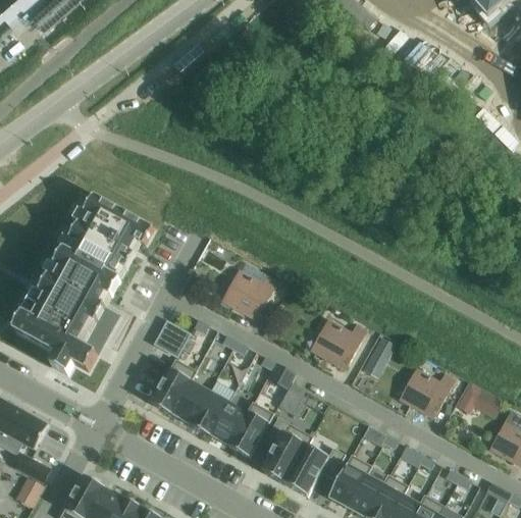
[(465,0),(505,43),(520,27),(520,0),(465,0)]
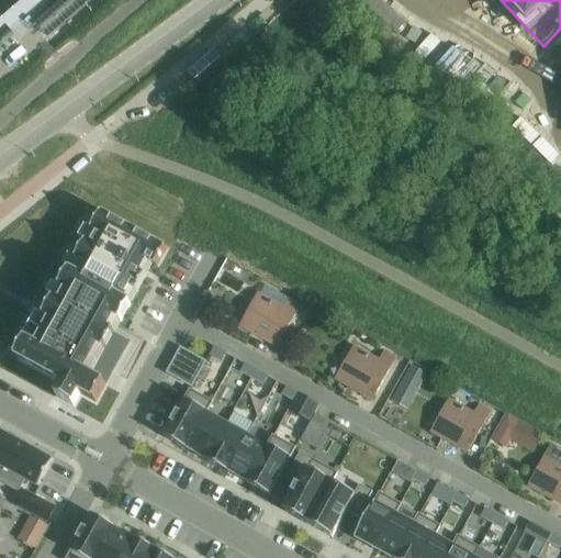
[(24,338),(15,356),(63,381),(55,394),(73,403),(79,391),(94,400),(104,382),(100,380),(108,366),(112,369),(128,338),(113,331),(112,330),(108,327),(114,315),(119,319),(120,320),(122,316),(127,305),(130,302),(128,301),(123,299),(146,258),(152,261),(156,264),(166,246),(100,210),(91,227),(98,232),(91,243),(85,240),(75,256),(82,260),(76,272),(68,268),(59,286),(66,289),(59,301),(53,297),(43,314),(49,319),(35,344),(24,338)]
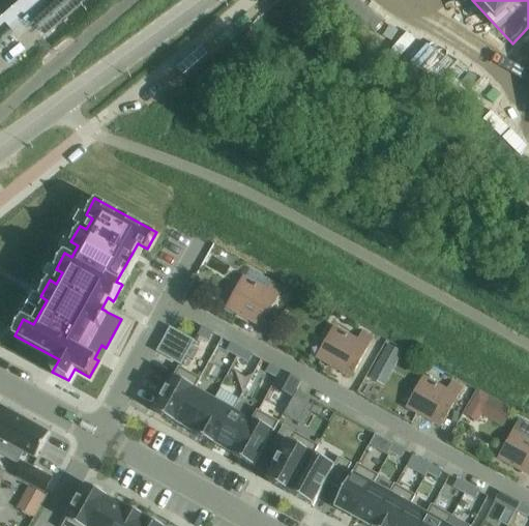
[(243,275),(235,289),(245,294),(237,311),(261,324),(283,286),(271,280),(267,288),(243,275)]
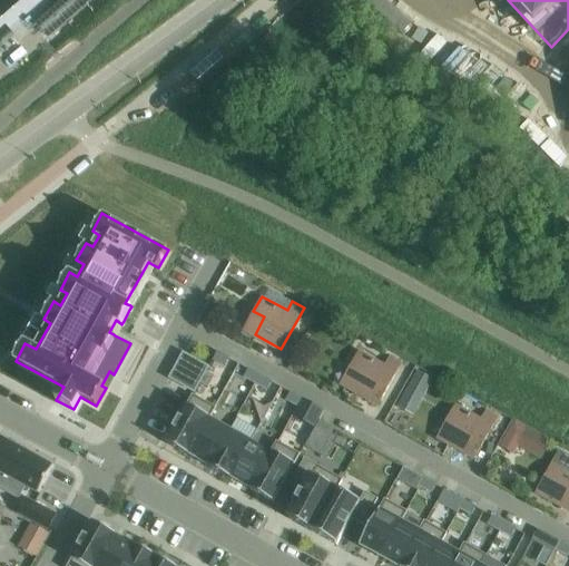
[(216,349),(212,357),(224,363),(228,355),(216,349)]
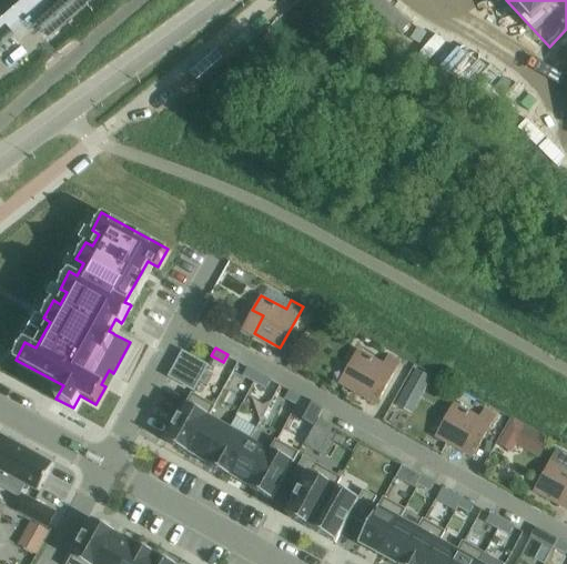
[(182,349),(168,374),(193,388),(206,363),(183,350),(182,349)]
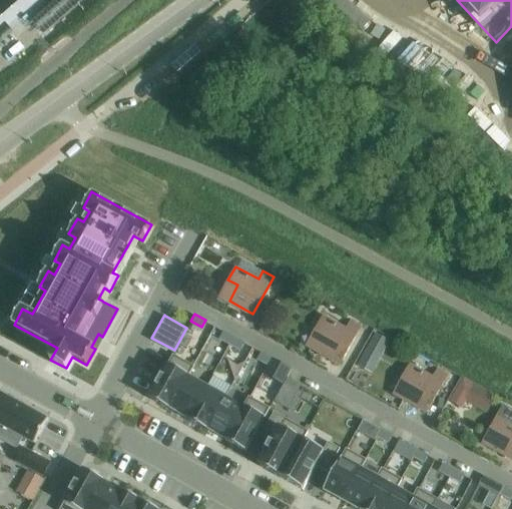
[(317,350),(340,362),(361,325),(351,320),(347,328),(323,315),(316,328),(326,334),(317,350)]
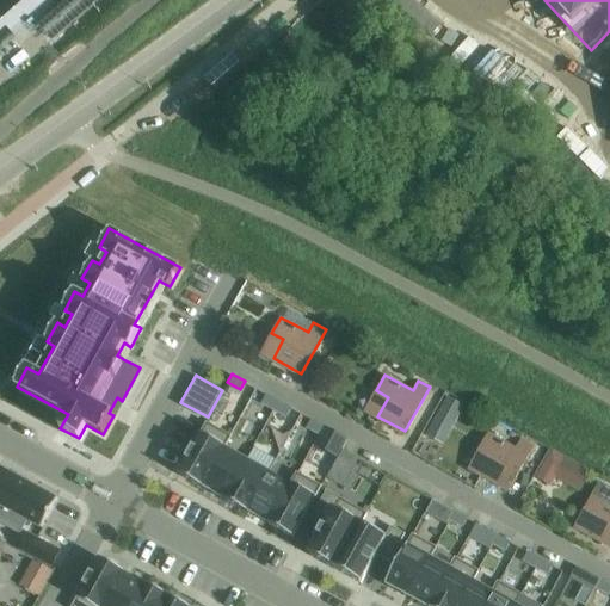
[(265,393),(260,401),(273,408),(277,400),(265,393)]
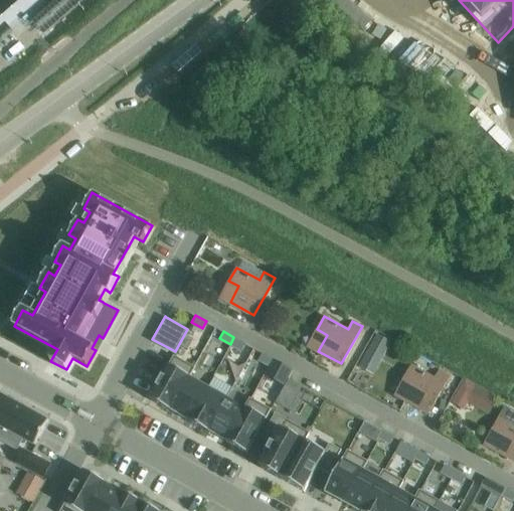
[(376,331),(368,346),(382,354),(390,339),(376,331)]
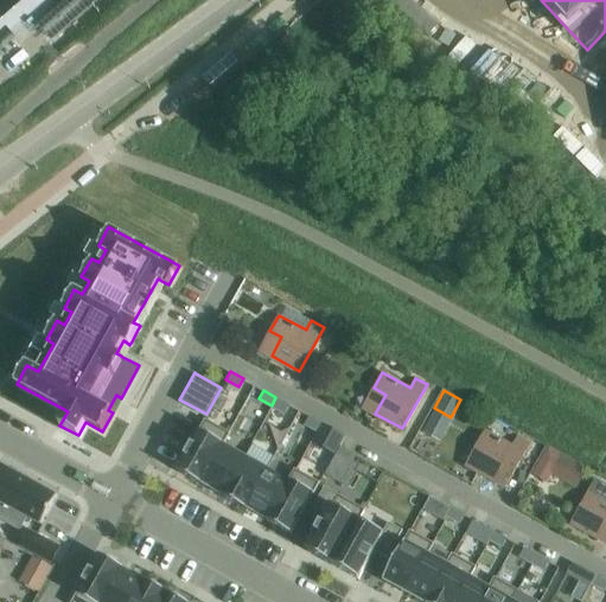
[(275,397),(272,405),(284,411),(288,403),(275,397)]
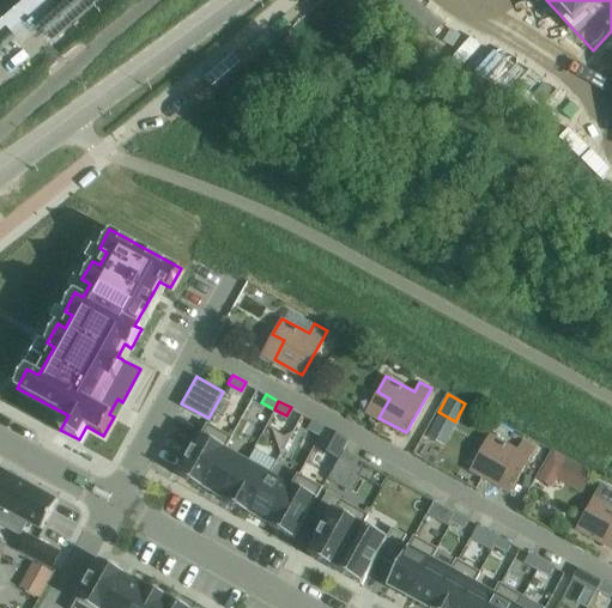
[(311,418),(307,426),(319,433),(323,425),(311,418)]
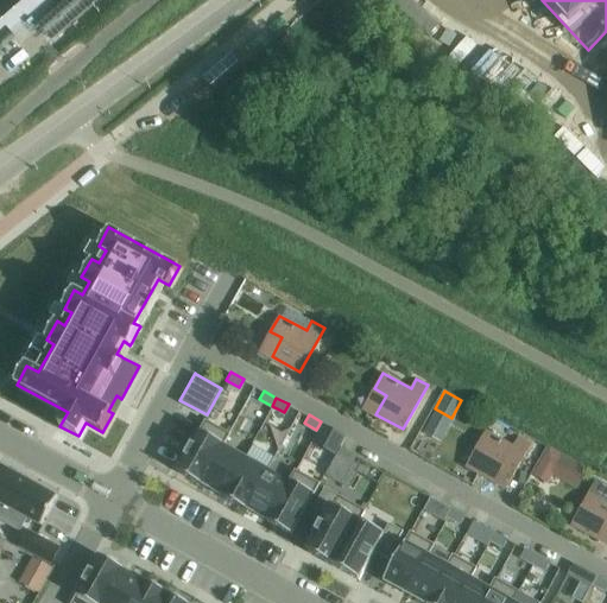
[(204,419),(176,469),(201,481),(221,443),(222,443),(228,432),(204,419)]
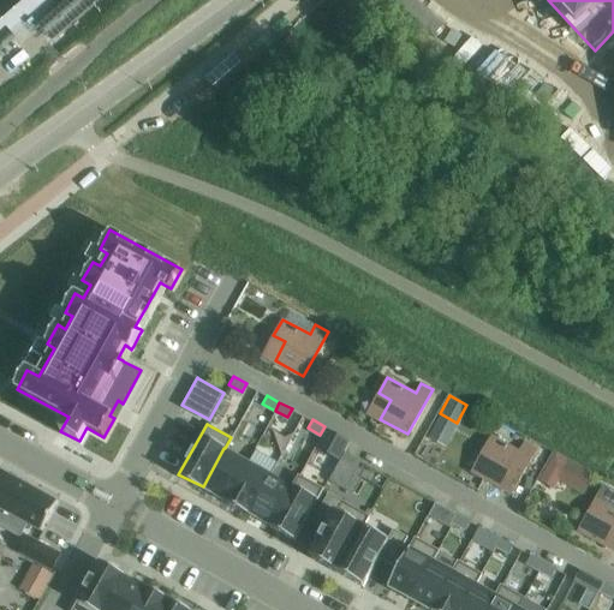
[(326,428),(316,444),(338,458),(349,440),(326,428)]
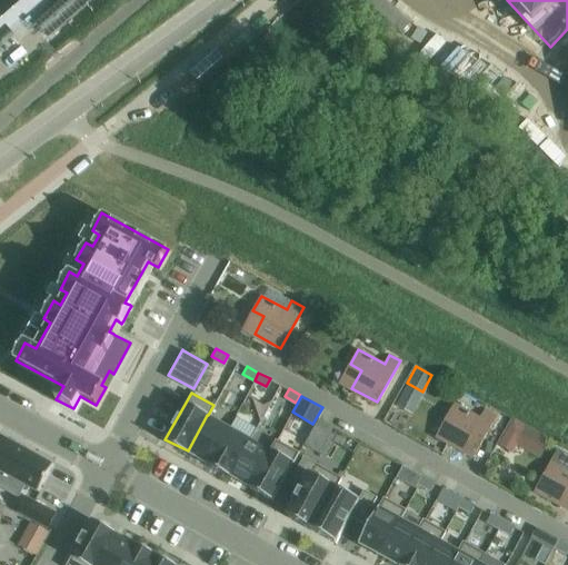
[(447,417),(437,435),(448,442),(474,456),(497,415),(486,408),(481,417),(455,403),(447,417)]
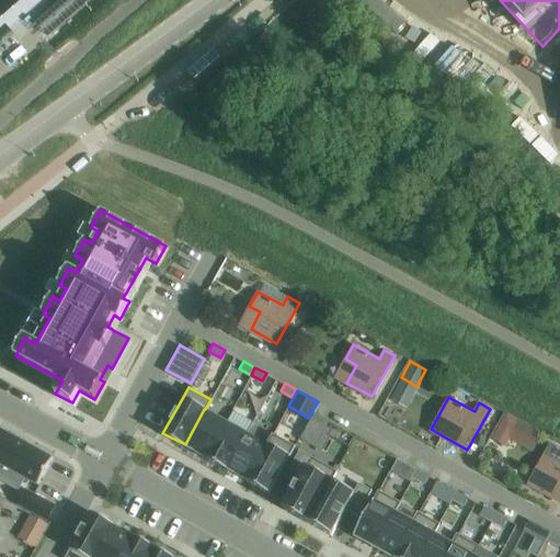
[(204,409),(185,444),(185,445),(205,455),(206,456),(225,420),(205,409),(204,409)]
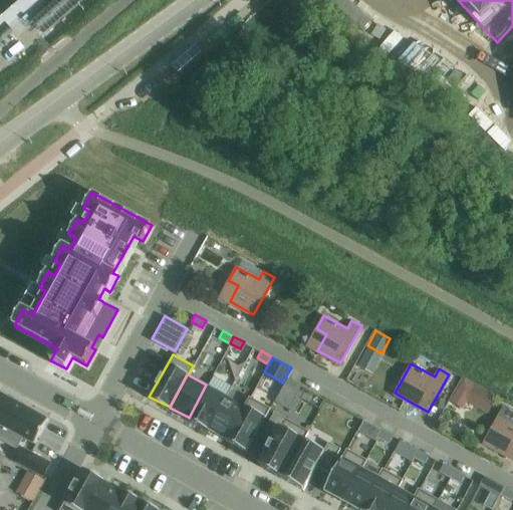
[(287,376),(280,388),(294,395),(300,384),(294,380),(287,376)]
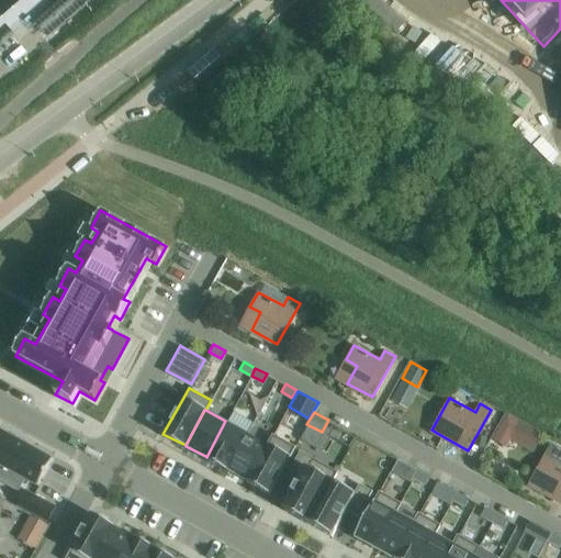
[(516,420),(508,435),(533,449),(541,433),(542,431),(517,417),(516,420)]
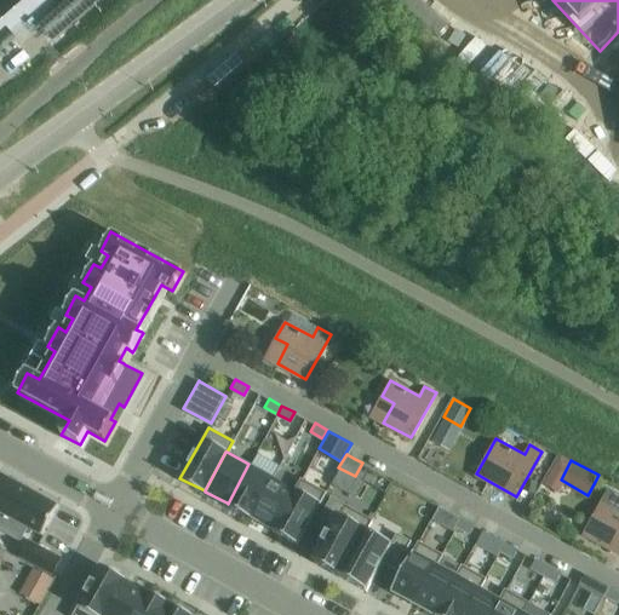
[(227,503),(225,504),(250,518),(251,516),(250,516),(271,477),(248,464),(228,504),(227,503)]
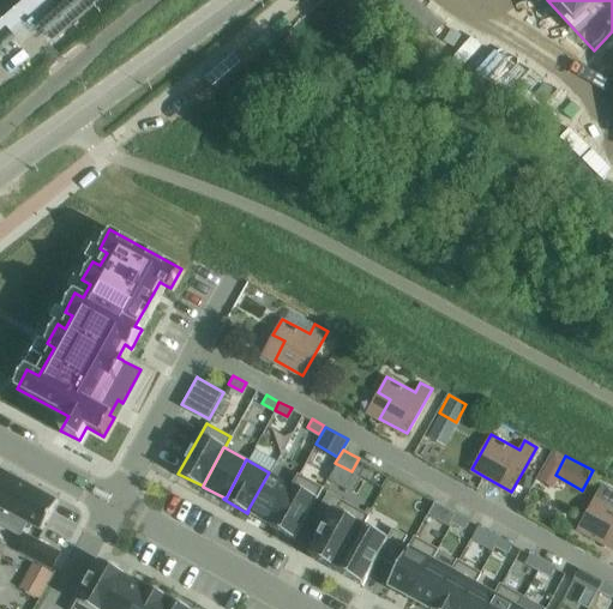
[(0,505),(25,519),(40,528),(56,498),(0,466),(0,505)]
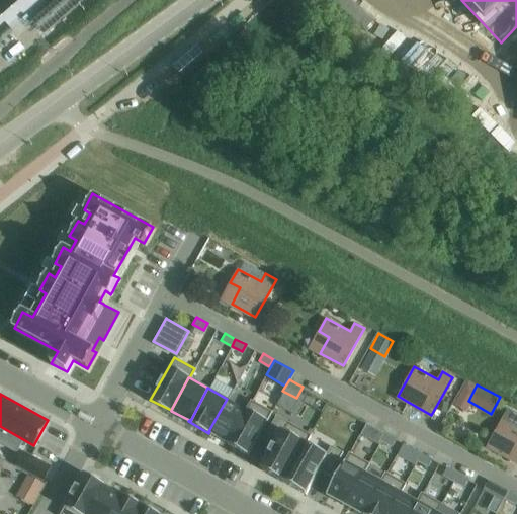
[(227,399),(208,431),(209,431),(228,441),(228,442),(246,409),(245,409),(227,399)]
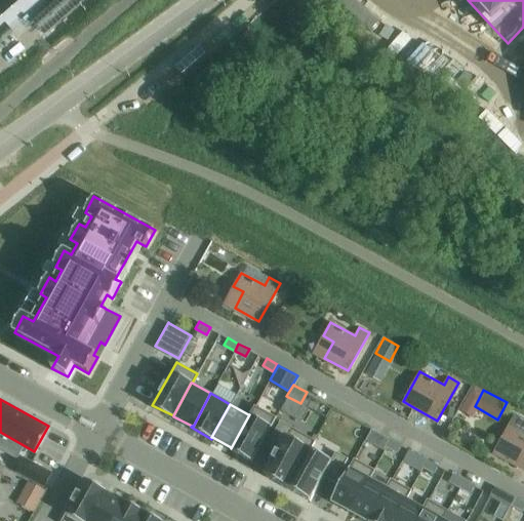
[(231,447),(230,448),(250,459),(275,416),(254,404),(248,414),(249,414),(231,448),(231,447)]
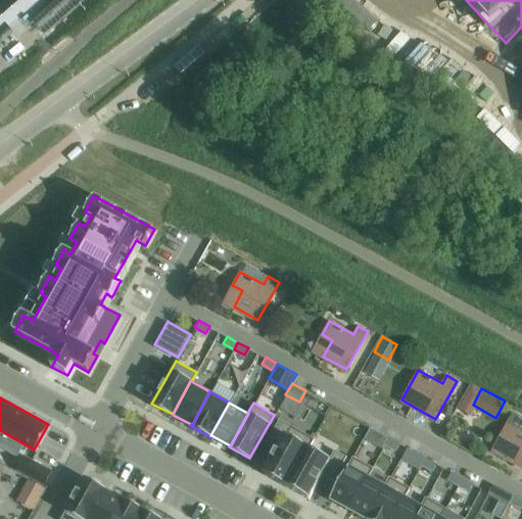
[(509,420),(502,433),(512,439),(503,456),(521,466),(521,416),(514,412),(509,420)]
